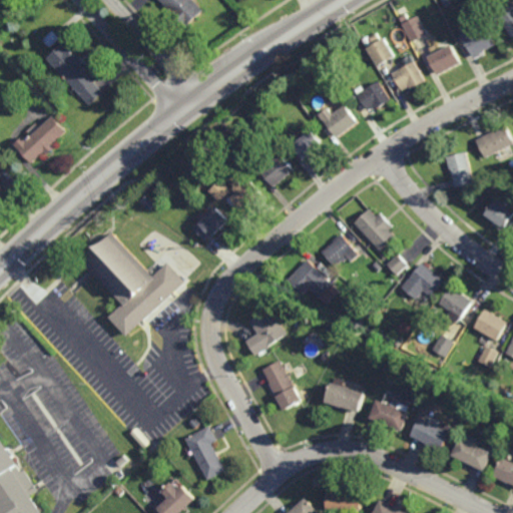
[(187,25),(174,11),(173,11),(162,0),(195,0),(204,9),(187,25)]
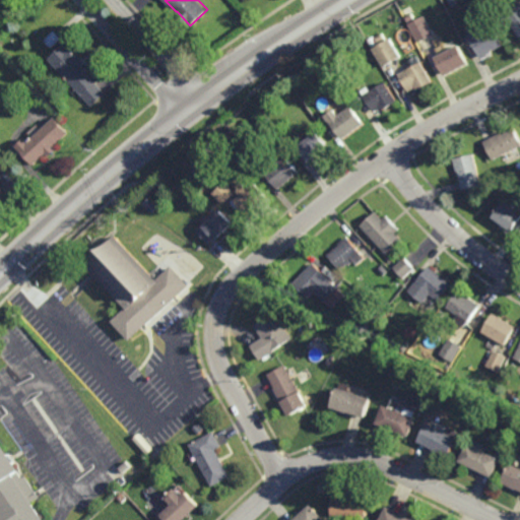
[(519,0),(519,33),(504,5),(511,0),(519,0)]
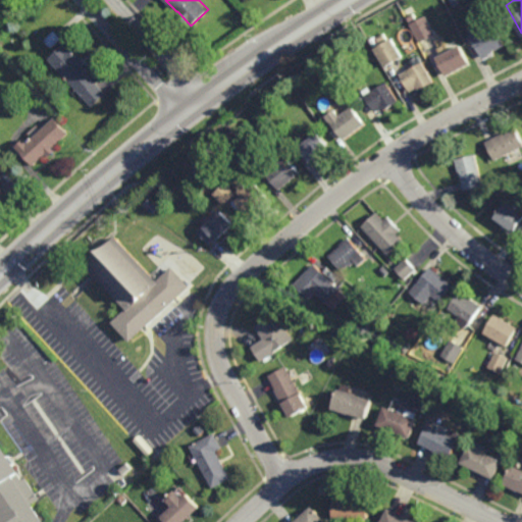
[(411,20),(408,15),(414,12),(416,16),(411,20)]
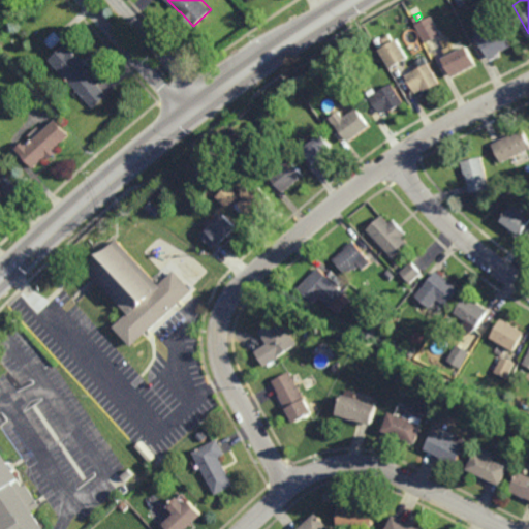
[(438,25),(437,26),(441,33),(426,41),(416,23),(432,14),(438,25)]
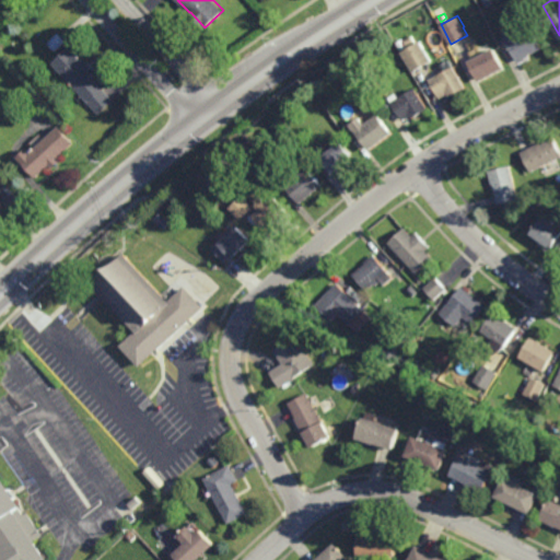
[(518,60),(509,42),(533,28),(541,47),(529,54),(529,55),(518,60)]
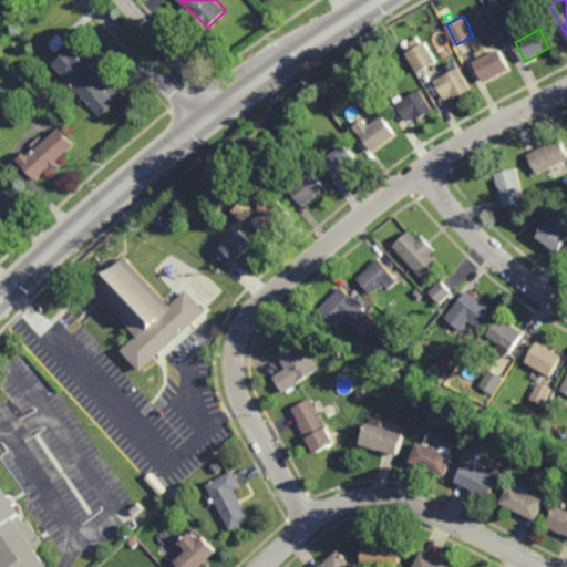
[(55,51),(48,42),(59,32),(66,41),(55,51)]
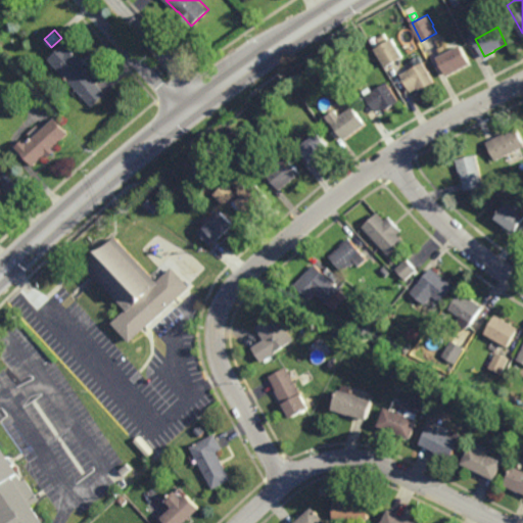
[(381,41),(378,36),(385,32),(388,38),(381,41)]
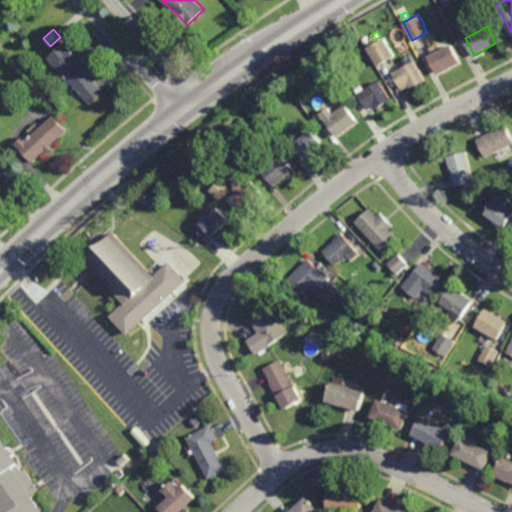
[(366,45),(362,37),(368,34),(372,42),(366,45)]
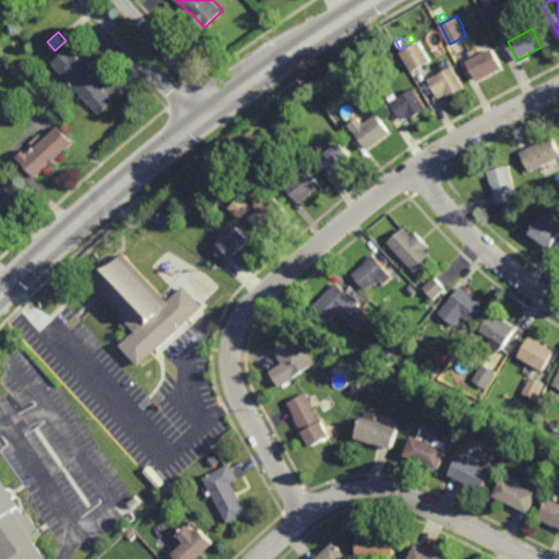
[(413,70),(402,50),(420,39),(431,59),(413,70)]
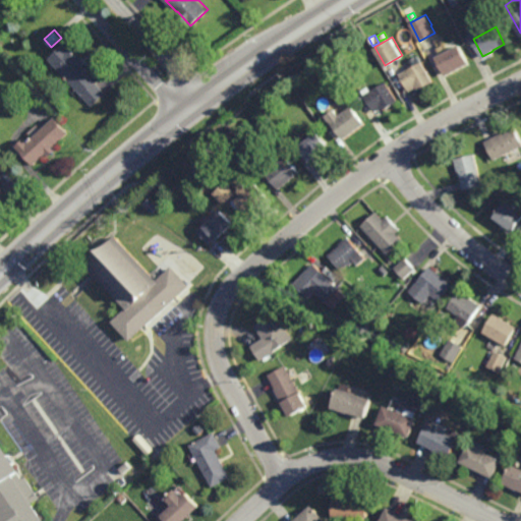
[(92,106),(48,57),(65,42),(84,62),(82,63),(98,79),(96,81),(106,93),(92,106)]
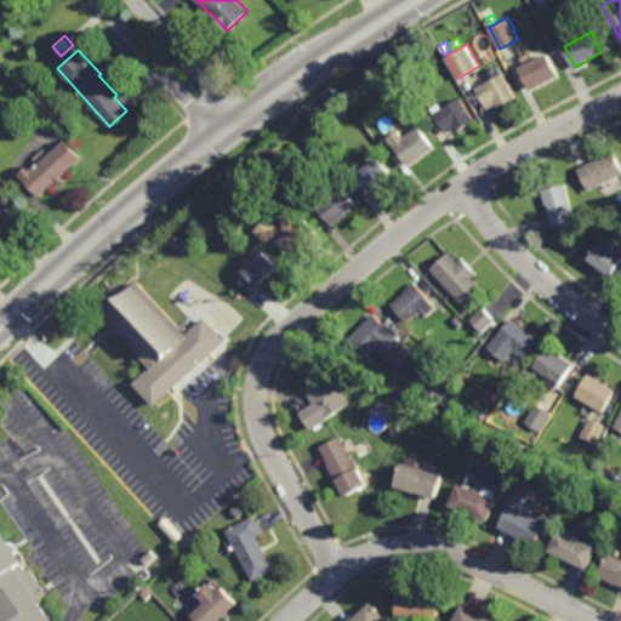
[(533,89),(520,67),(548,51),(560,74),(533,89)]
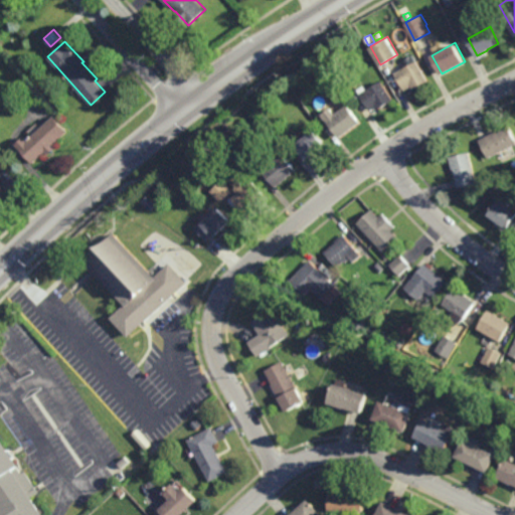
[(417,60),(417,59),(428,79),(413,88),(412,86),(405,90),(395,71),(410,63),(407,57),(413,53),(417,60)]
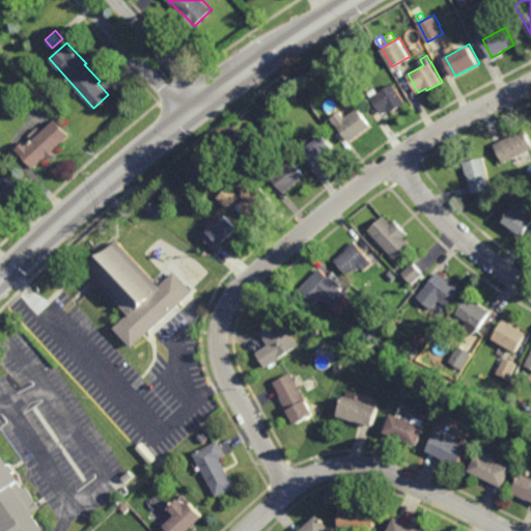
[(391,111),(389,109),(382,113),(371,96),(393,82),(406,102),(391,111)]
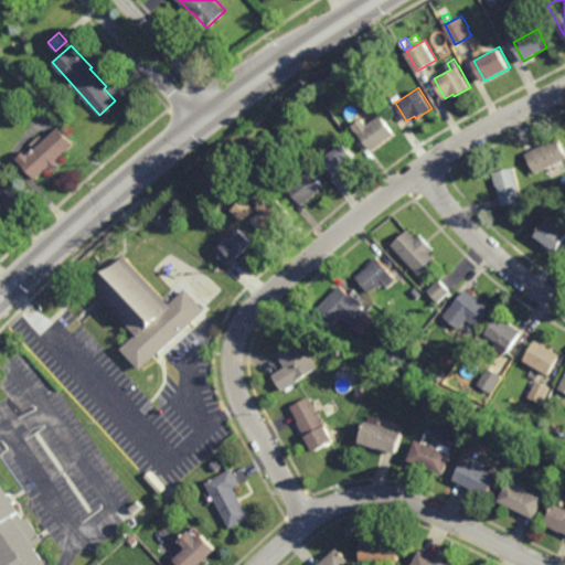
[(270,120),(266,114),(269,110),(275,117),(274,118),(270,120)]
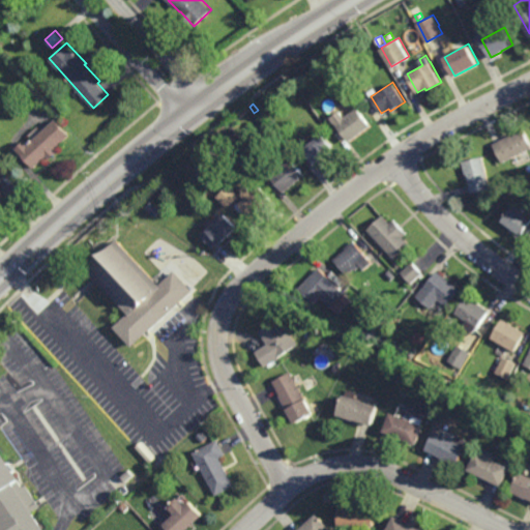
[(349,141),(336,124),(337,123),(332,116),(340,111),(345,117),(358,108),(372,125),(349,141)]
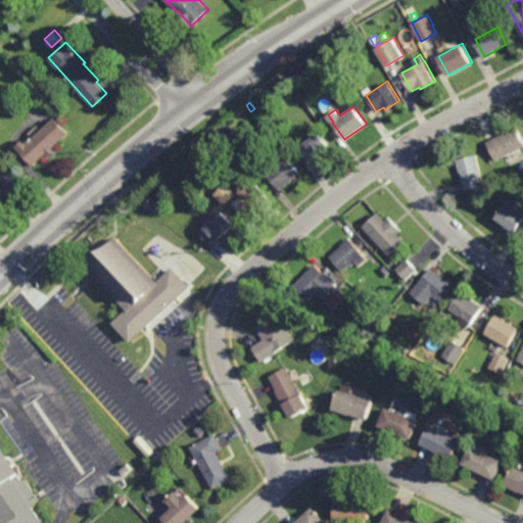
[(53,146),(56,149),(48,156),(45,153),(33,165),(14,146),(24,138),(27,142),(54,116),(68,132),(53,146)]
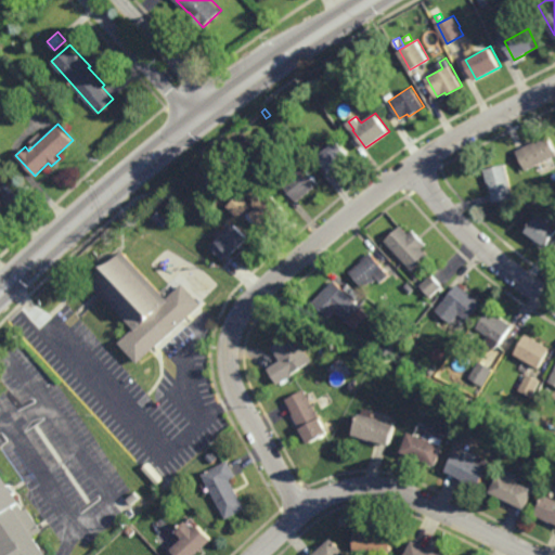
[(554,146),(554,154),(526,169),(516,151),(536,141),(536,142),(549,136),(554,146)]
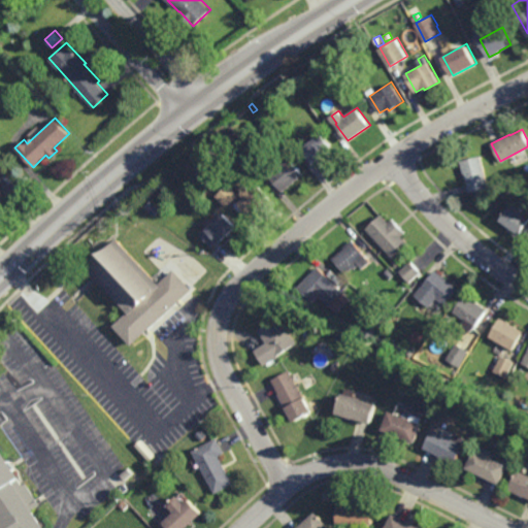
[(314,163),(302,147),(322,133),(323,135),(333,147),(314,163)]
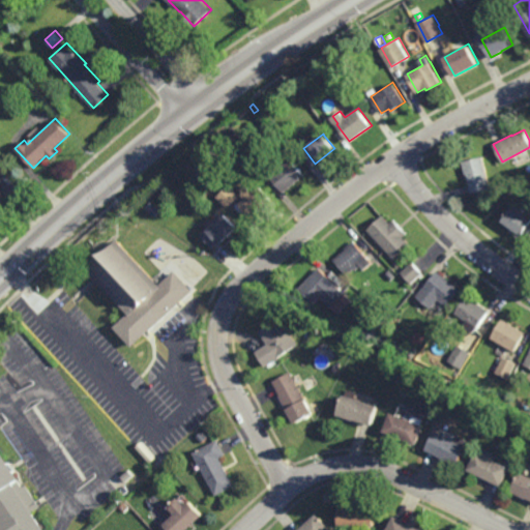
[(490,188),(471,193),(467,174),(465,174),(462,162),(482,156),(490,188)]
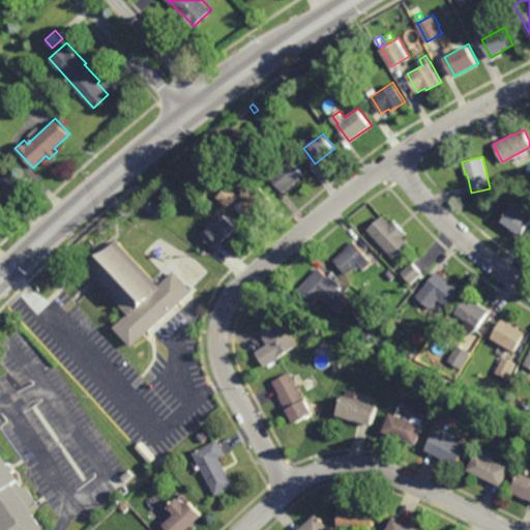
[(285,192),(276,183),(273,178),(273,177),(271,175),(275,172),(275,171),(290,158),(304,175),(285,192)]
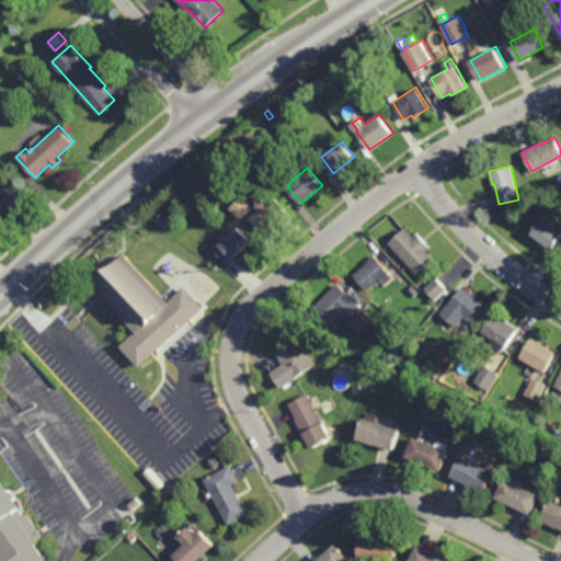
[(240,219),(230,207),(245,194),(255,206),(240,219)]
